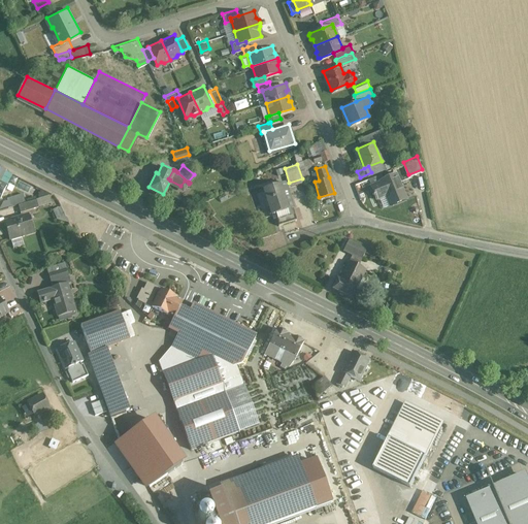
[(396,172),(381,178),(381,179),(371,184),(373,190),(372,191),(373,192),(374,192),(375,195),(386,191),(390,203),(406,196),(396,172)]
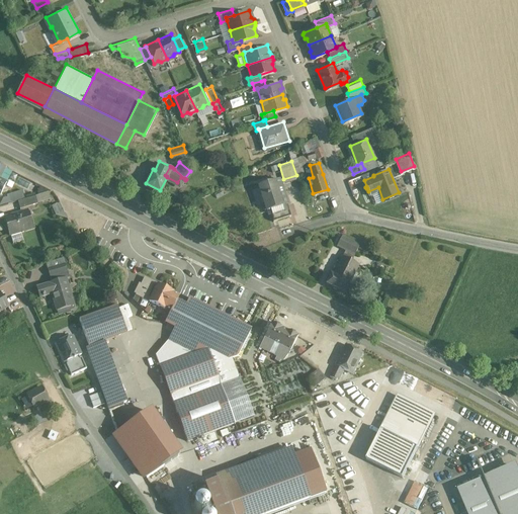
[(279,176),(258,183),(268,212),(271,211),(270,211),(288,205),(279,176)]
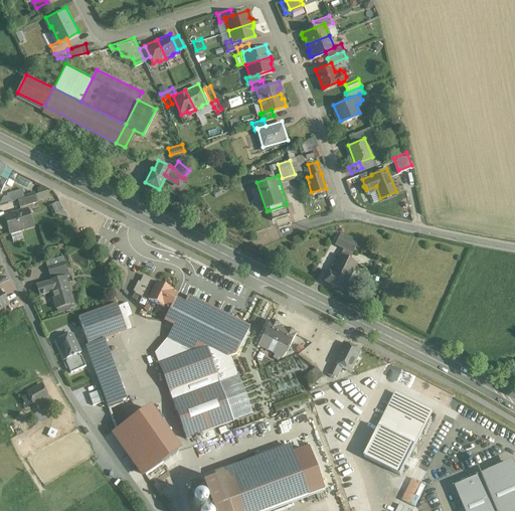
[(35,192),(17,197),(20,204),(37,199),(35,192)]
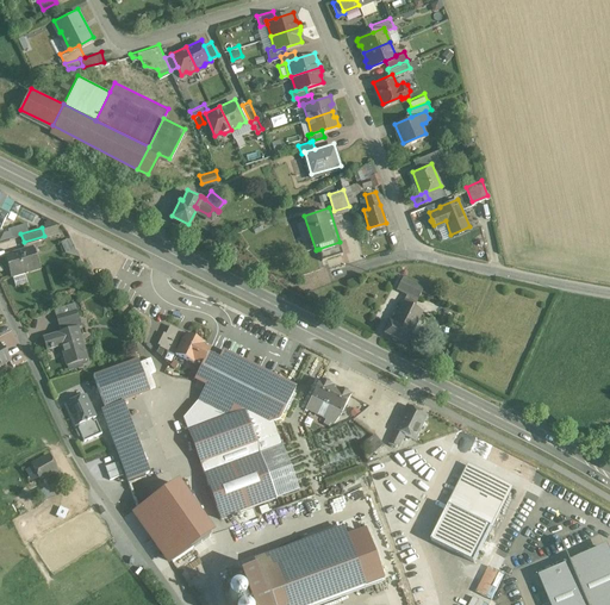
[(340,242),(318,249),(319,249),(322,257),(342,251),(340,242)]
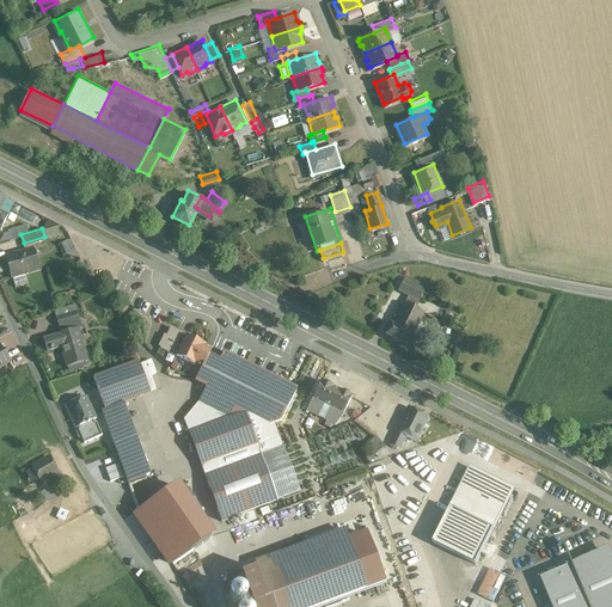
[(32,245),(5,253),(11,274),(38,265),(32,245)]
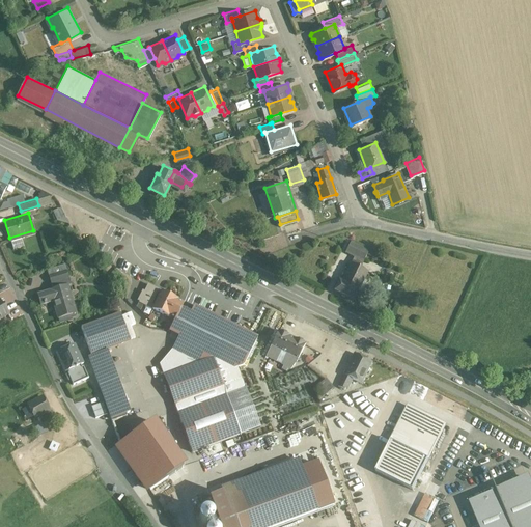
[(368,247),(351,238),(344,248),(363,258),(368,247)]
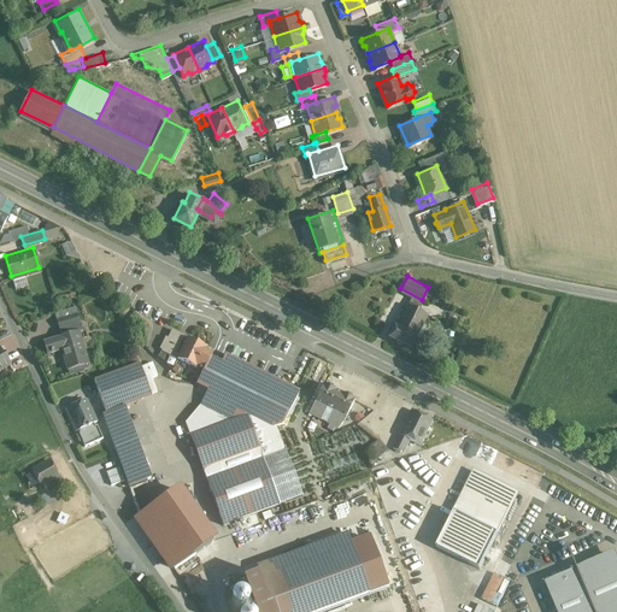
[(407,301),(395,325),(393,324),(387,334),(410,347),(416,336),(415,336),(428,311),(407,301)]
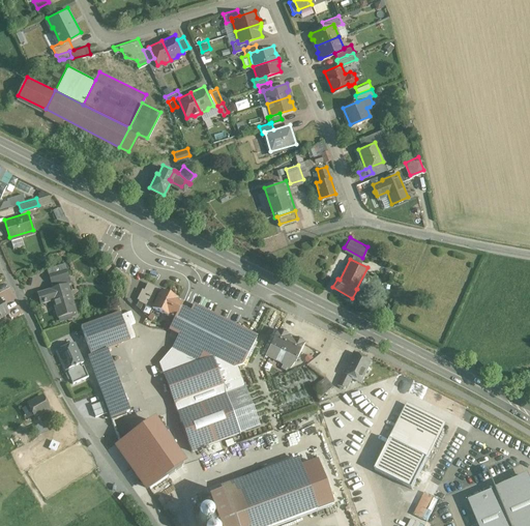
[(64,262),(47,267),(53,286),(58,285),(56,279),(68,274),(64,262)]
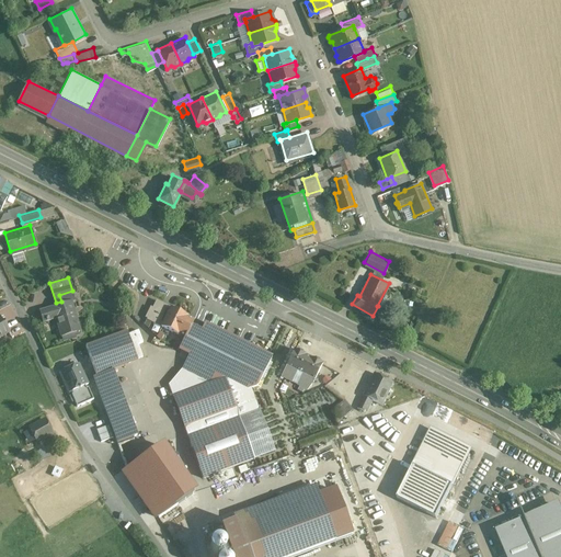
[(72,291),(59,295),(61,302),(72,298),(72,299),(76,298),(72,291)]
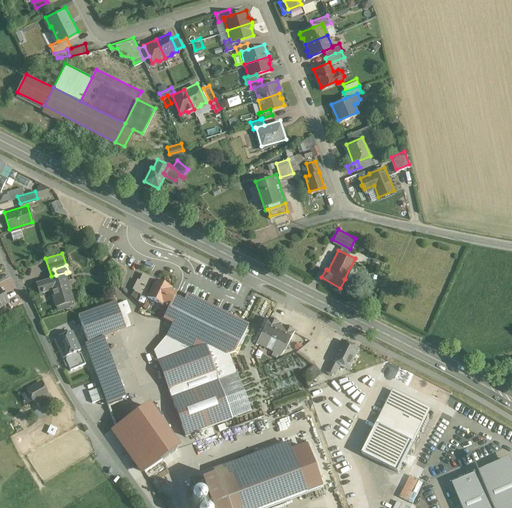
[(163,302),(169,305),(177,288),(171,285),(156,277),(149,290),(147,289),(152,275),(143,270),(138,280),(136,279),(132,286),(134,287),(134,288),(147,295),(163,302)]
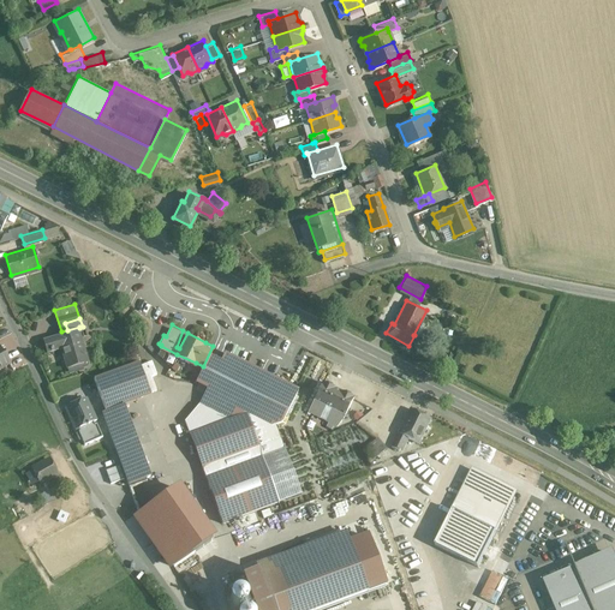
[(61,332),(43,338),(47,352),(63,347),(69,365),(89,359),(79,328),(79,327),(67,330),(61,332)]
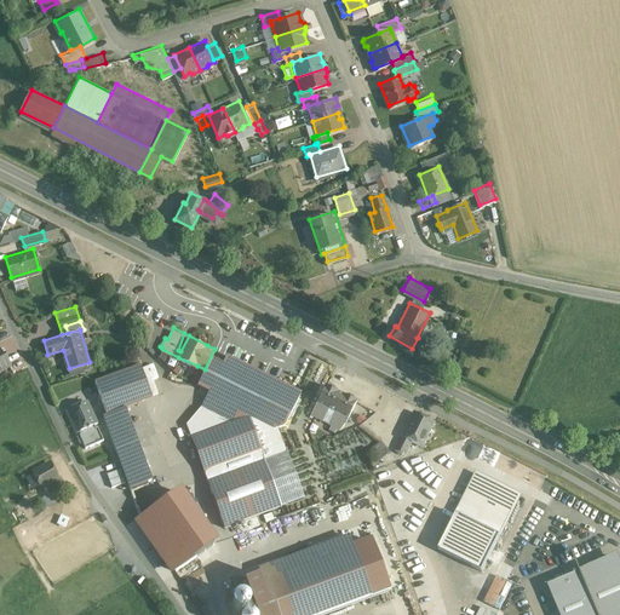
[(0,368),(10,363),(5,354),(3,355),(0,348),(0,368)]
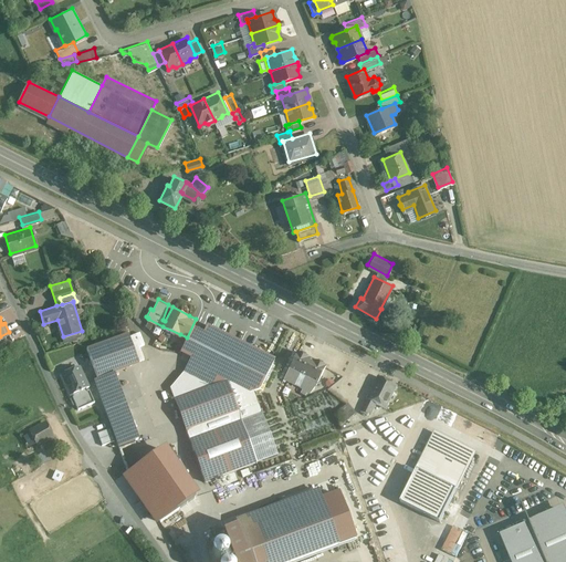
[(206,325),(184,368),(169,385),(186,427),(205,479),(276,454),(252,388),(260,386),(273,360),(206,325)]
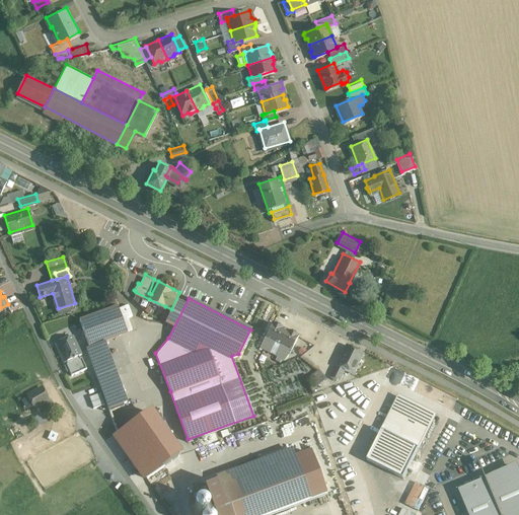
[(118,303),(79,317),(89,345),(100,341),(98,335),(120,327),(123,319),(118,303)]
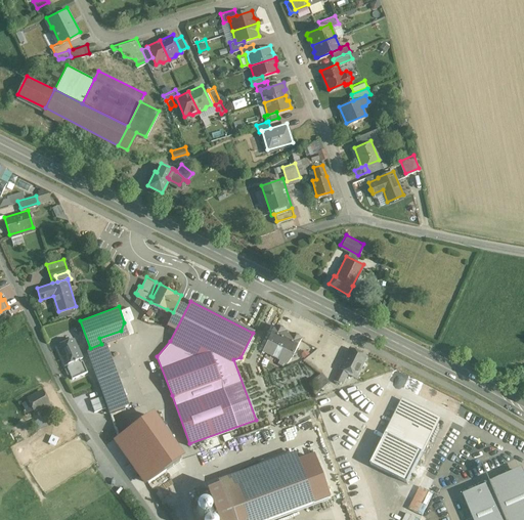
[(301,337),(276,325),(269,340),(277,344),(282,347),(294,352),(301,337)]
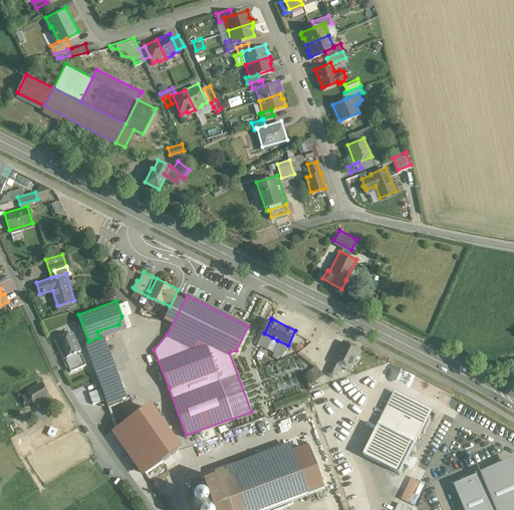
[(71,330),(54,338),(63,356),(80,349),(71,330)]
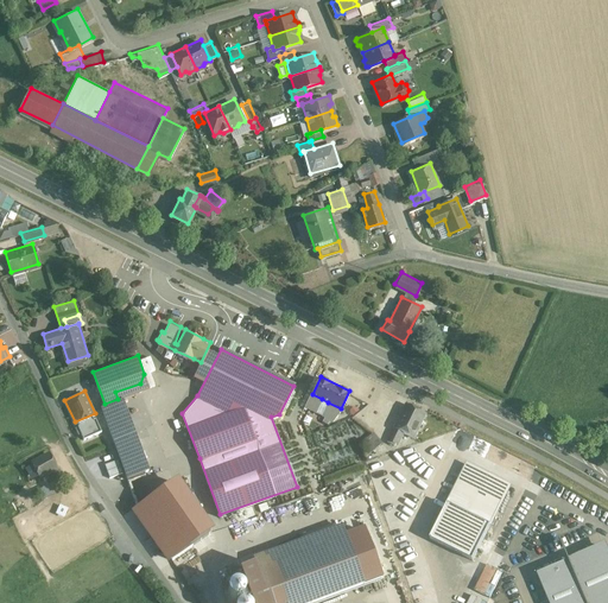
[(312,394),(306,404),(317,408),(322,399),(312,394)]
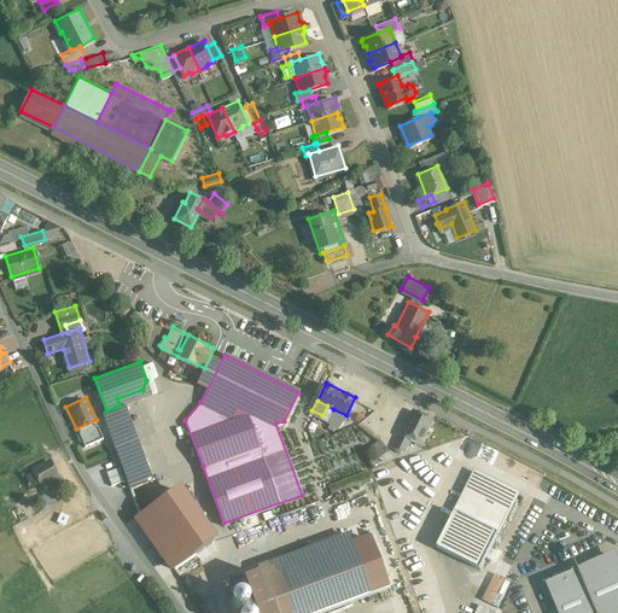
[(146,478),(120,406),(106,410),(103,412),(129,485),(146,478)]
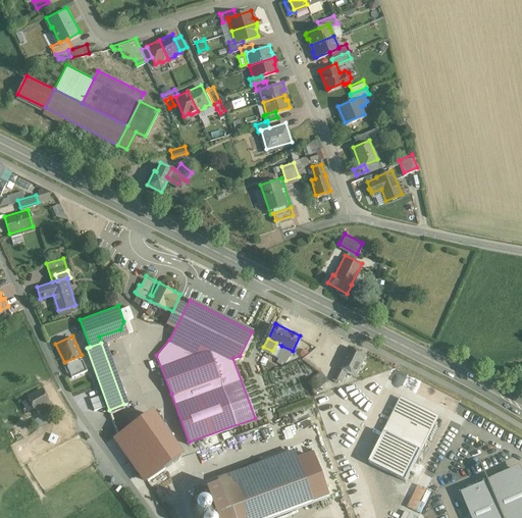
[(365,353),(349,345),(332,378),(336,380),(335,381),(337,381),(337,380),(340,382),(346,370),(355,374),(365,353)]
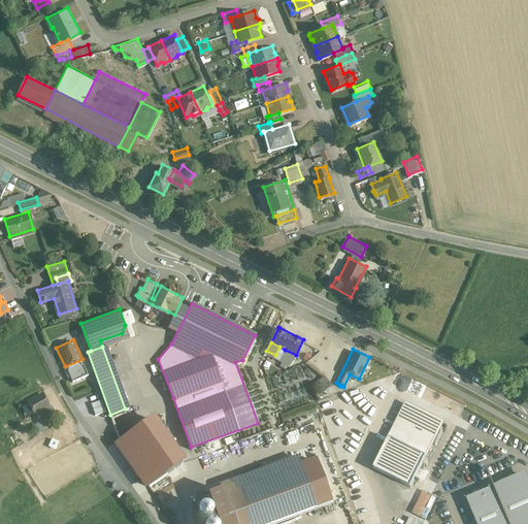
[(296,355),(285,350),(281,358),(289,362),(296,355)]
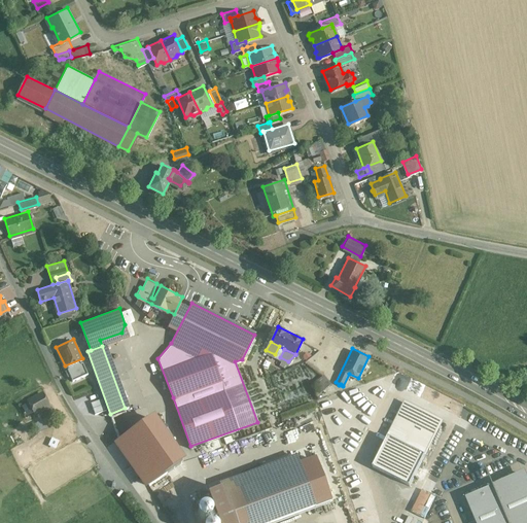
[(324,373),(314,381),(321,389),(330,382),(324,373)]
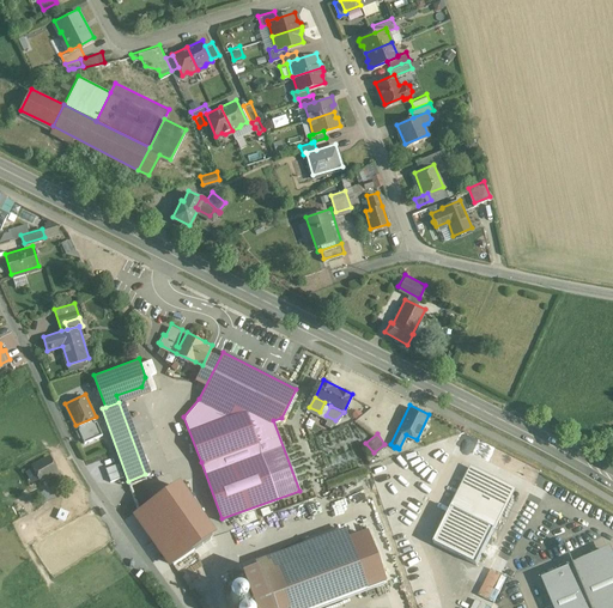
[(49,456),(32,464),(40,479),(56,469),(49,456)]
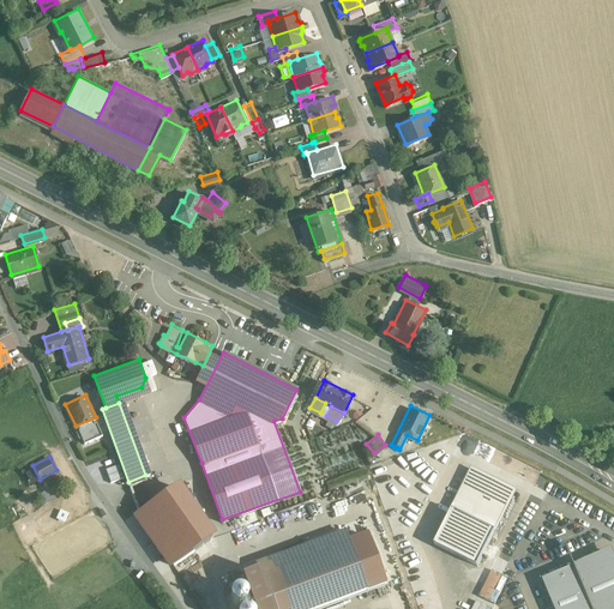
[(506,483),(481,470),(468,475),(452,506),(495,528),(511,496),(506,483)]
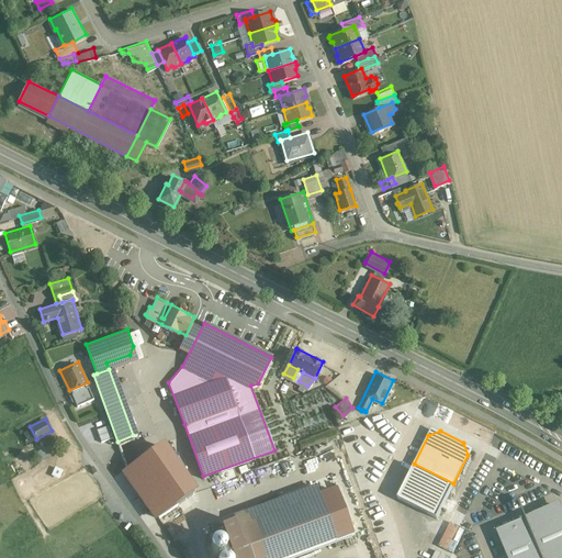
[(453,483),(414,464),(397,495),(437,515),(453,483)]
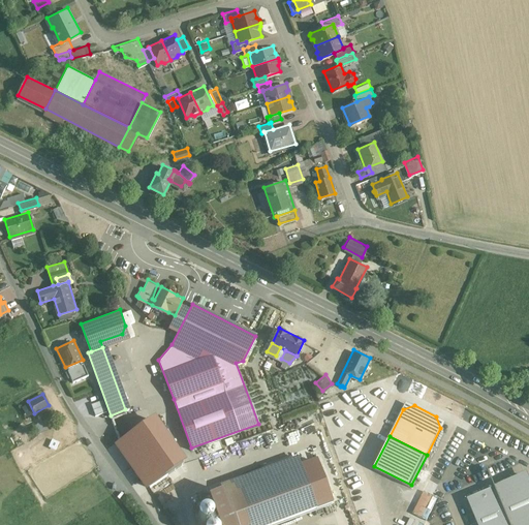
[(301,466),(224,494),(236,524),(265,524),(300,513),(316,505),(302,466),(301,466)]
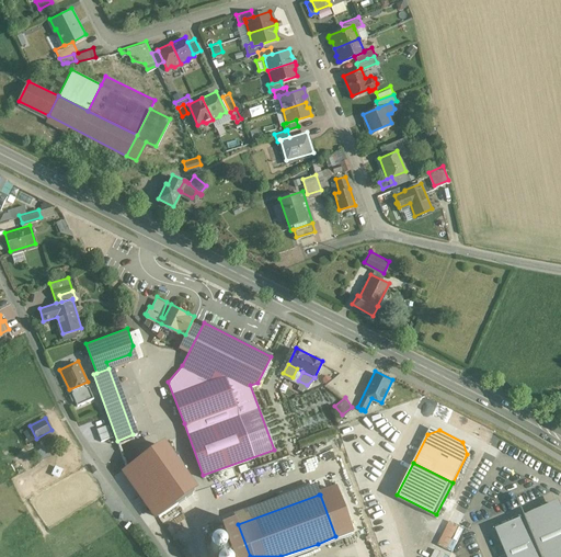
[(147,496),(137,501),(159,537),(168,532),(147,496)]
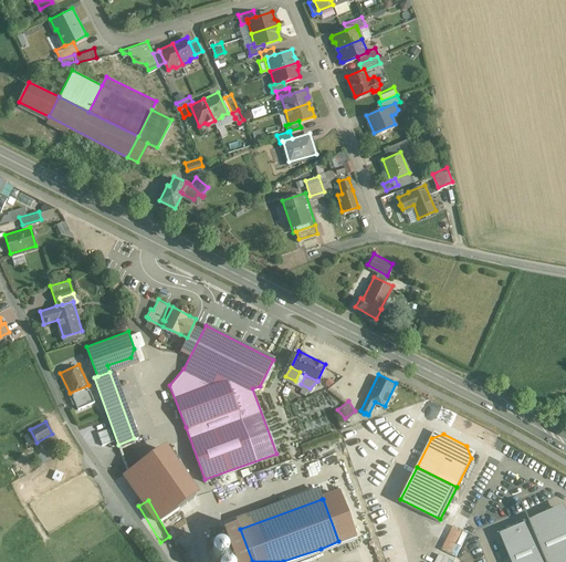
[(565,561),(565,517),(562,507),(531,520),(547,561),(565,561)]
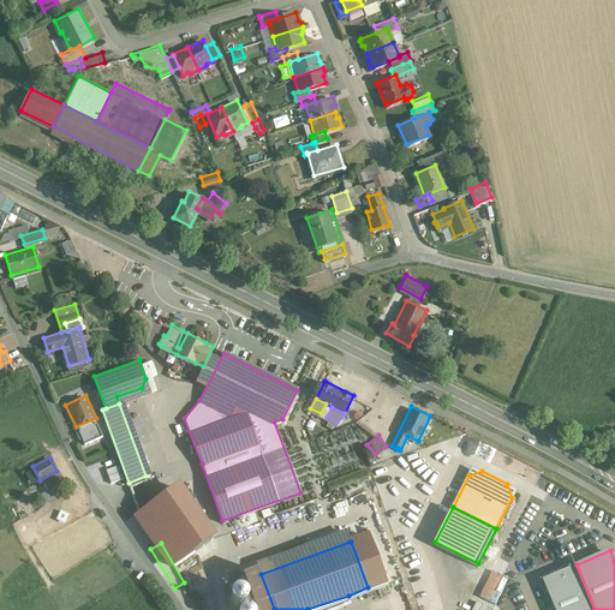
[(575,563),(543,578),(556,609),(595,609),(577,564),(575,563)]
